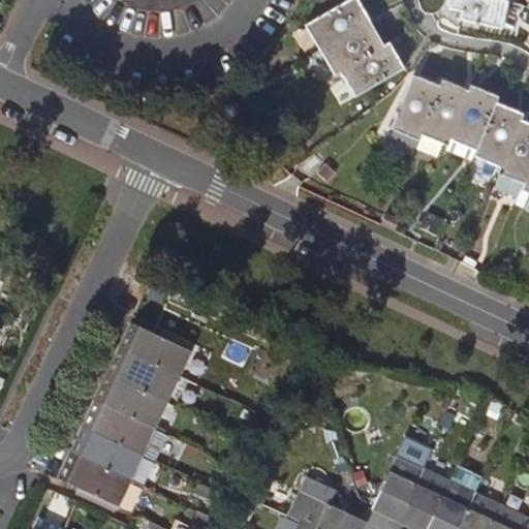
[(127,5),(138,9),(141,0),(120,0),(127,5)]
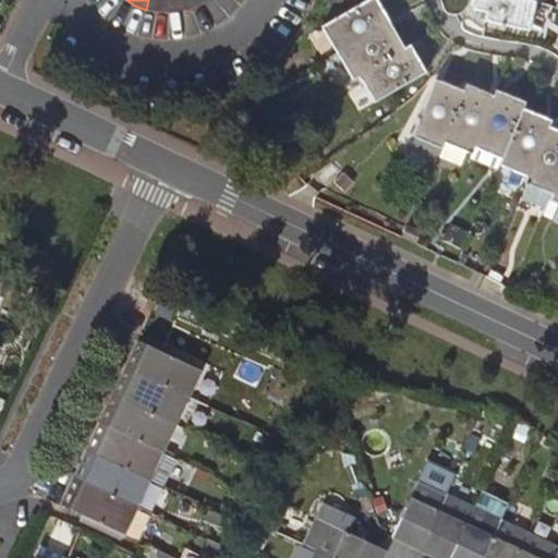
[(160,13),(167,13),(167,0),(148,0),(146,10),(160,13)]
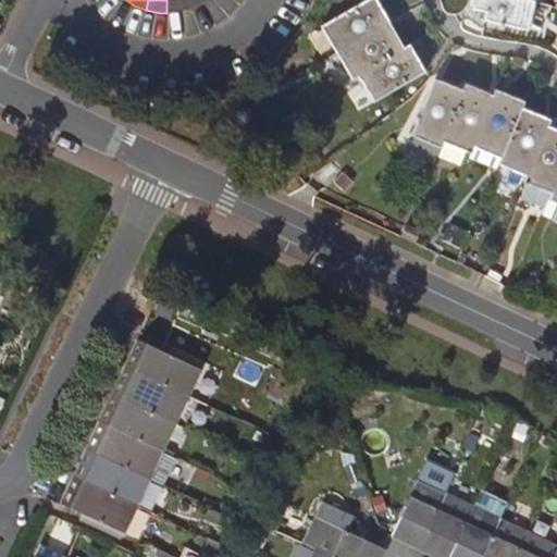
[(182,11),(186,10),(183,0),(166,0),(166,13),(170,13),(182,11)]
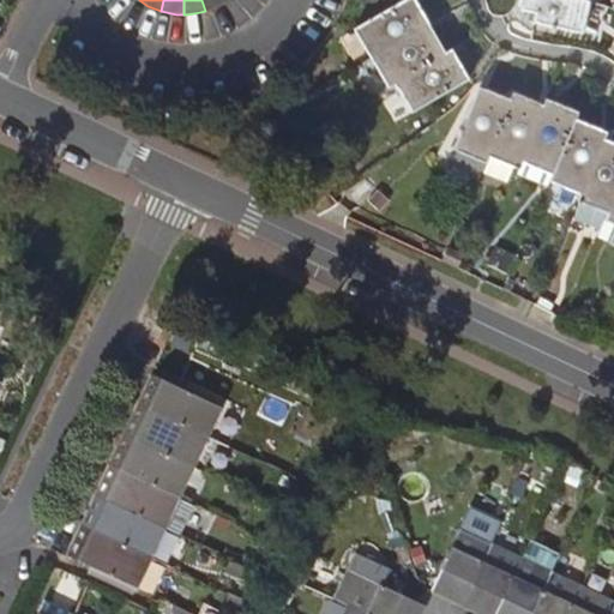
[(221,6),(227,2),(224,0),(202,0),(205,11),(210,10),(221,6)]
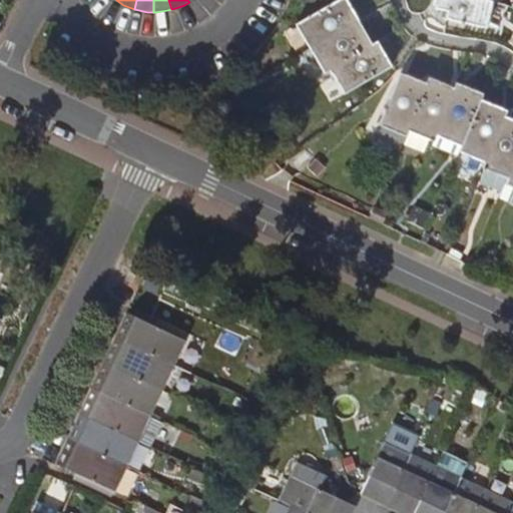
[(358,21),(346,0),(339,0),(297,24),(311,48),(358,21)]
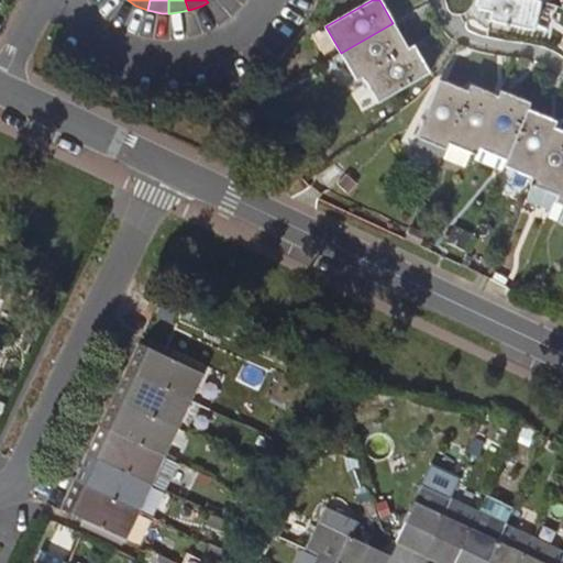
[(540,2),(534,1),(530,0),(479,0),(478,9),(492,12),(490,21),(533,30),(540,2)]
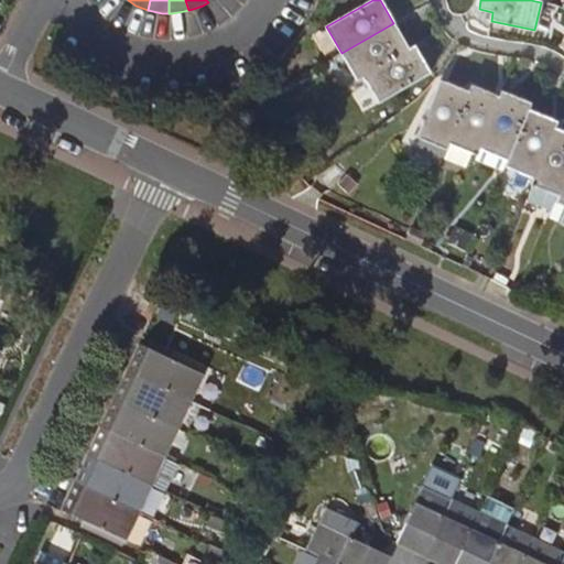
[(362,75),(409,50),(393,23),(342,53),(357,79),(362,75)]
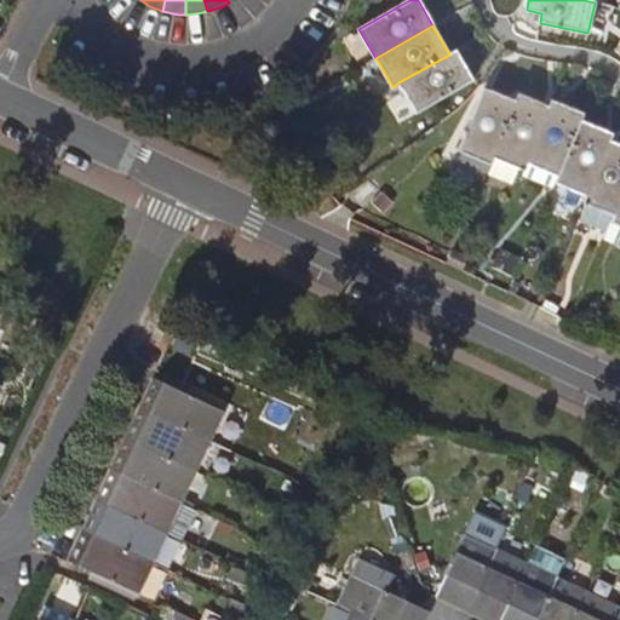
[(455,51),(449,55),(399,82),(417,114),(472,80),(455,51)]
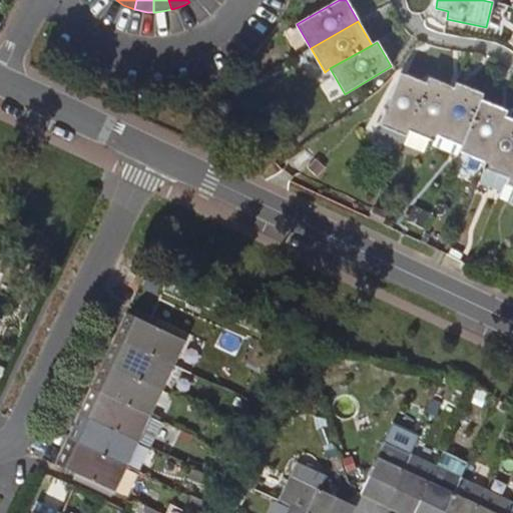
[(407,135),(409,130),(427,84),(402,74),(382,124),(407,135)]
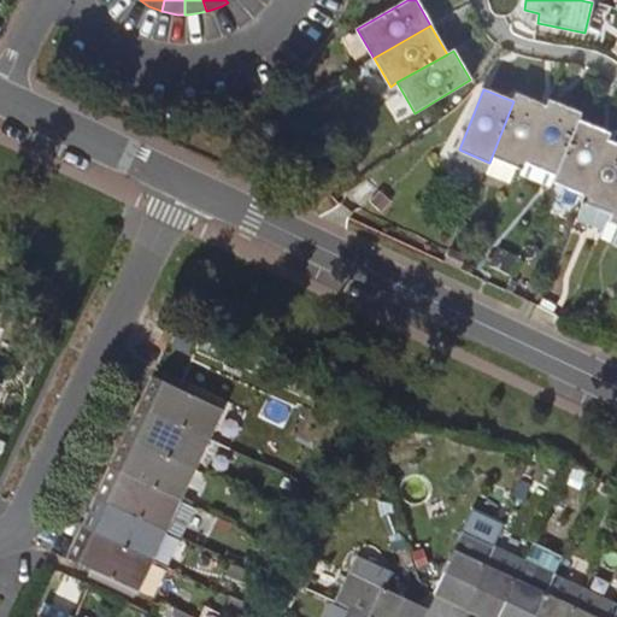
[(522,169),(524,162),(546,107),(516,95),(513,101),(492,157),(522,169)]
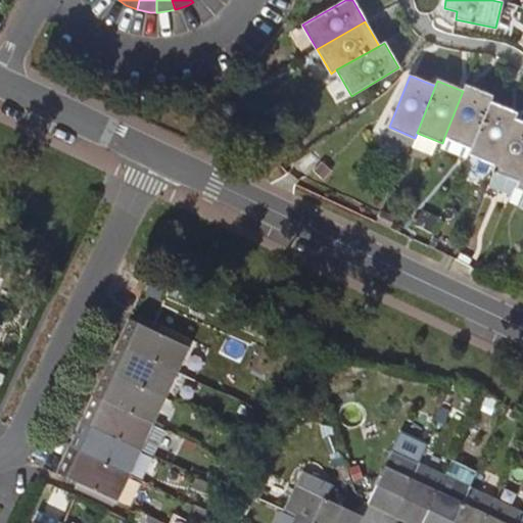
[(472,148),(489,102),(491,96),(466,85),(463,91),(444,137),(472,148)]
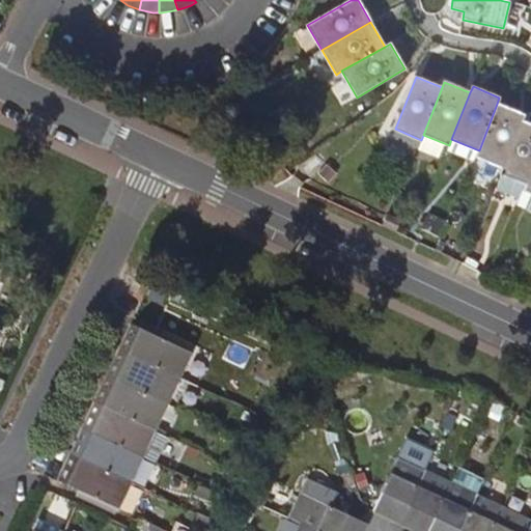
[(503,167),(522,121),(525,114),(497,104),(479,150),(477,152),(476,157),(503,167)]
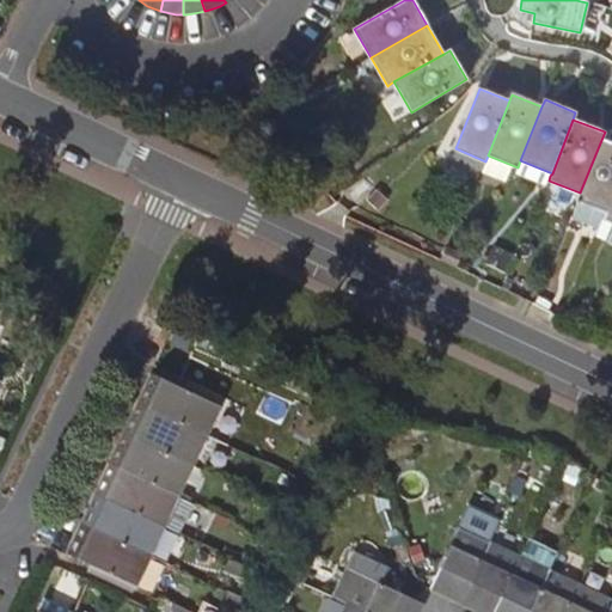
[(606,213),(611,200),(611,144),(601,140),(580,193),(576,201),(606,213)]
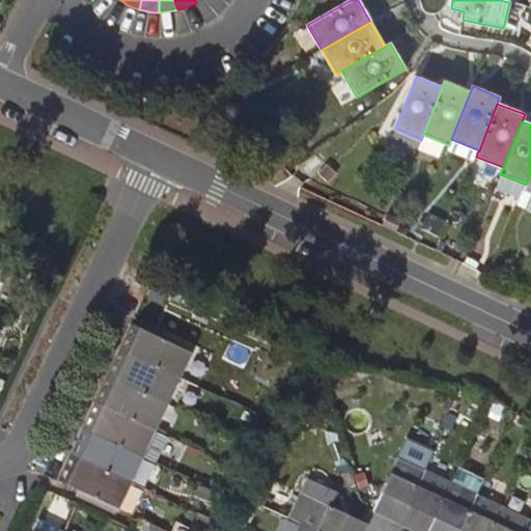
[(131,325),(118,350),(180,380),(192,354),(136,327),(131,325)]
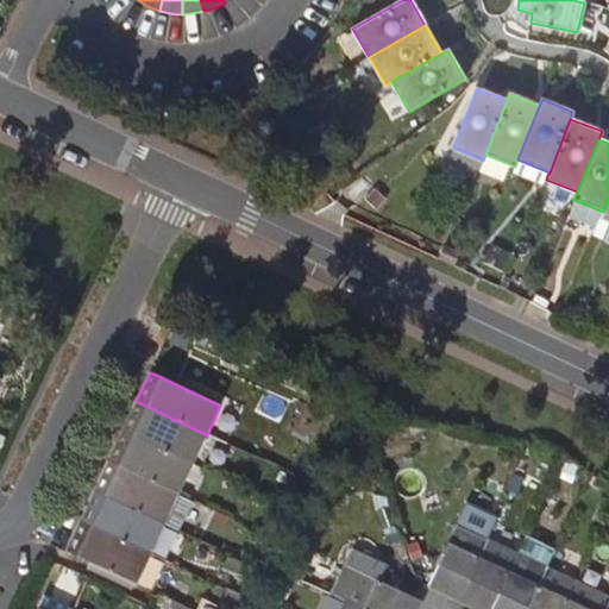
[(121,431),(193,465),(207,435),(136,401),(121,431)]
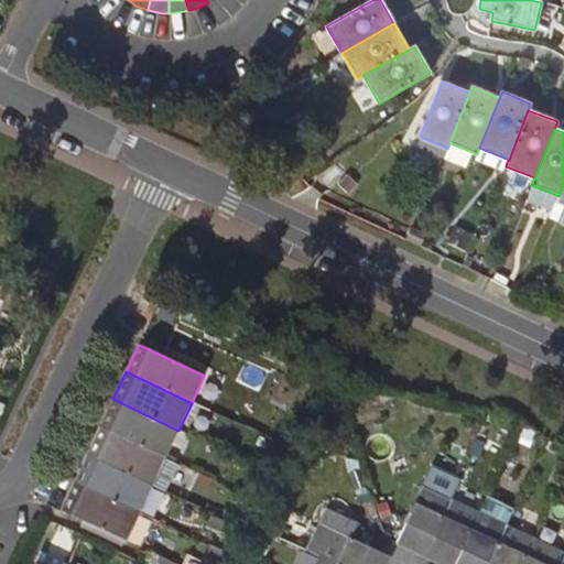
[(112,399),(100,426),(165,458),(179,431),(112,399)]
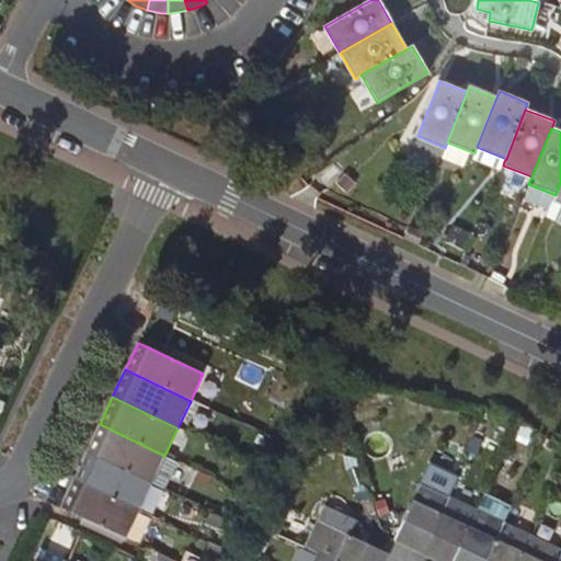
[(529,444),(536,426),(519,421),(514,437),(529,444)]
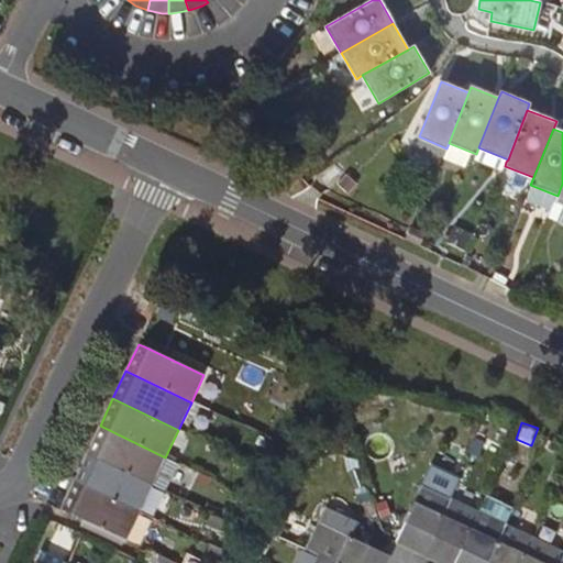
[(165,457),(100,426),(87,453),(152,485),(166,492),(179,464),(165,457)]
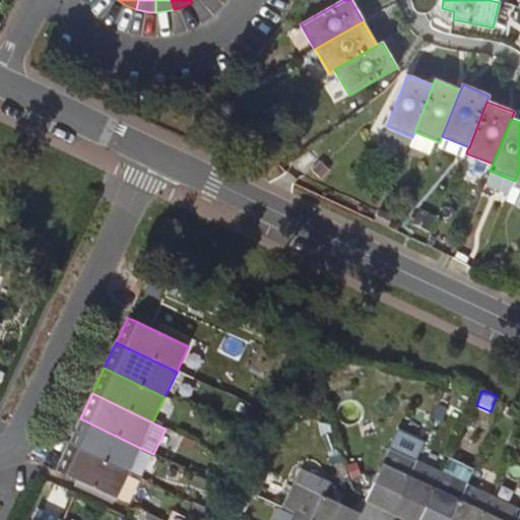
[(140,448),(80,418),(68,444),(129,472),(140,448)]
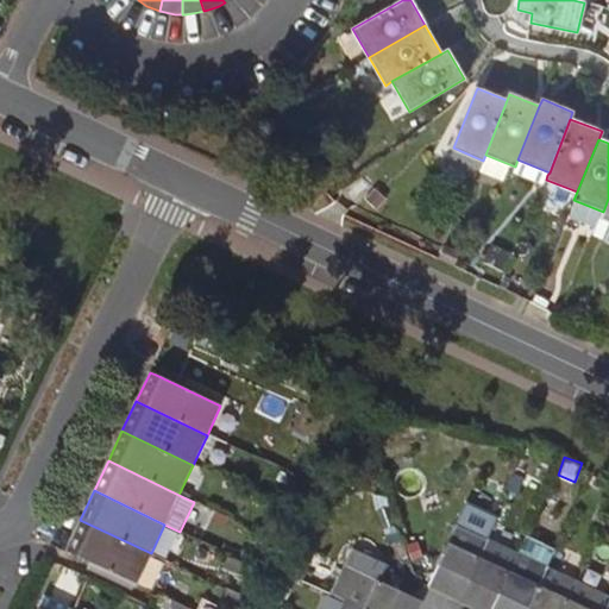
[(80,520),(66,551),(137,584),(151,553),(80,520)]
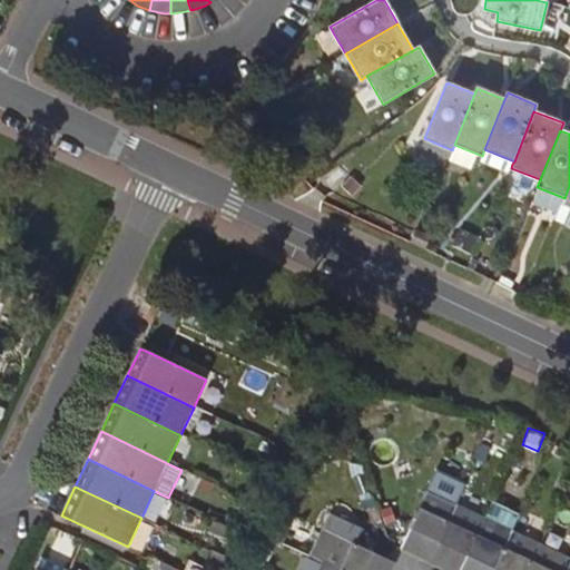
[(428,491),(403,546),(401,550),(430,563),(457,505),(428,491)]
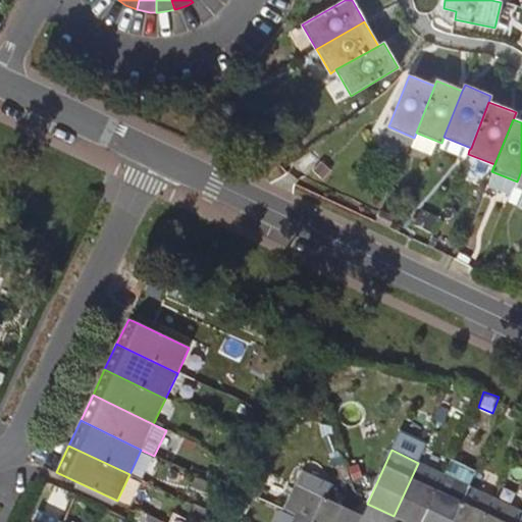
[(454,458),(447,470),(468,481),(474,470),(454,458)]
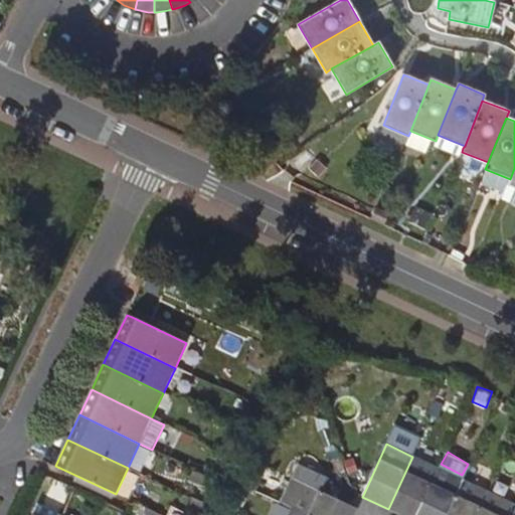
[(388,509),(399,514),(415,514),(438,469),(412,457),(388,509)]
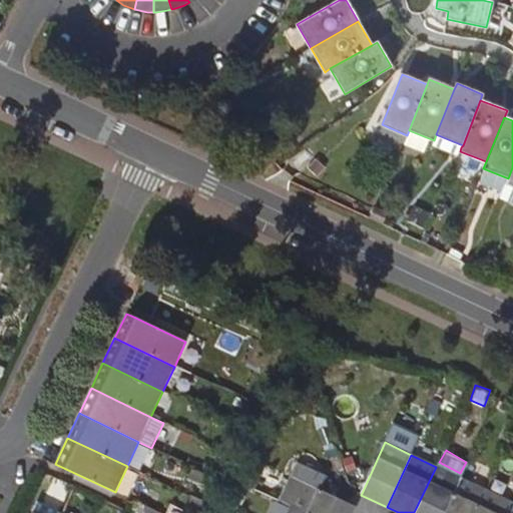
[(445,512),(461,478),(436,467),(414,512),(445,512)]
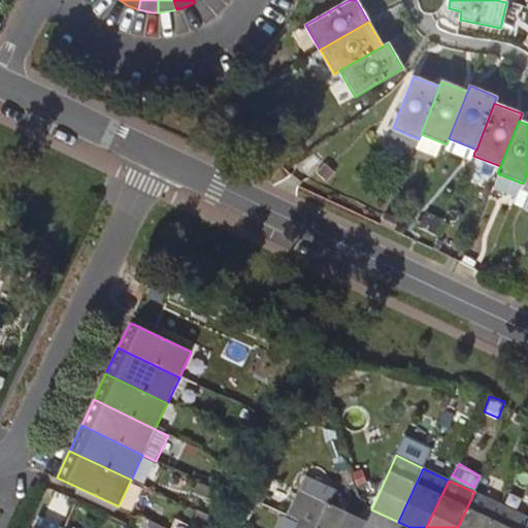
[(285,515),(298,521),(310,495),(297,489),(285,515)]
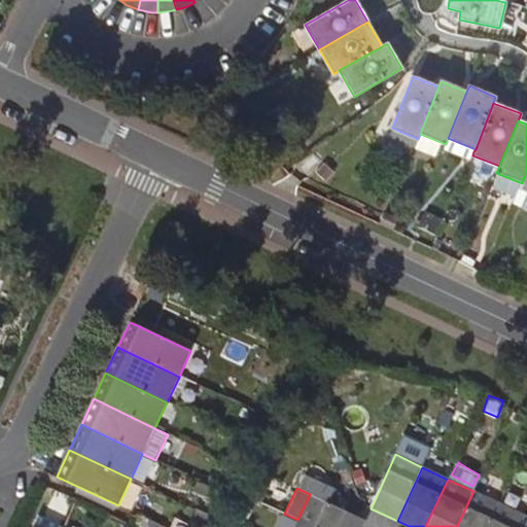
[(457,526),(488,526),(499,503),(473,491),(457,526)]
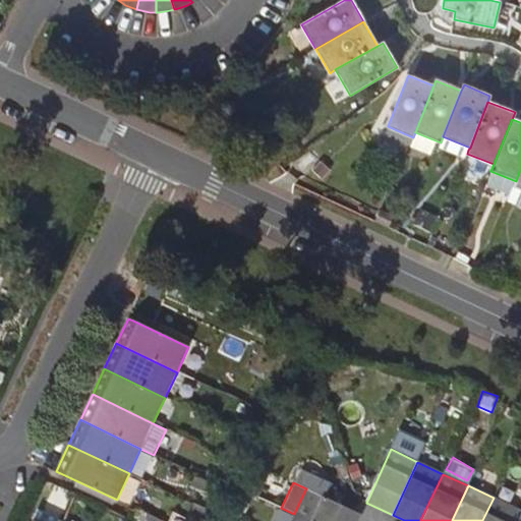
[(294,514),(308,520),(356,520),(360,514),(354,511),(306,488),(294,514)]
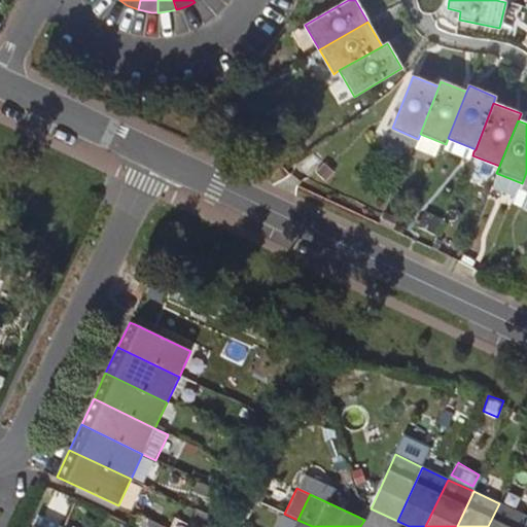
[(488,526),(519,526),(525,516),(499,503),(488,526)]
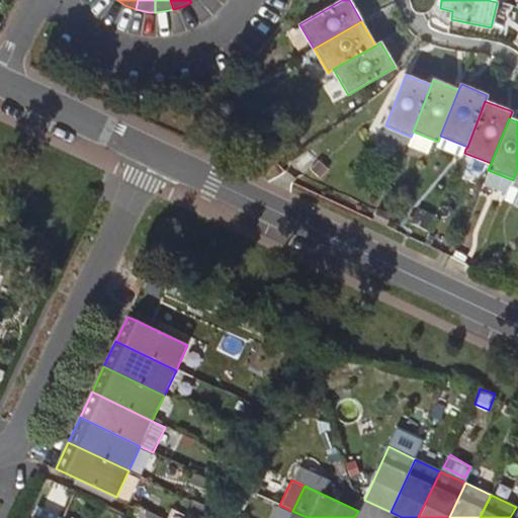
[(64,517),(38,506),(33,516),(36,517),(64,517)]
